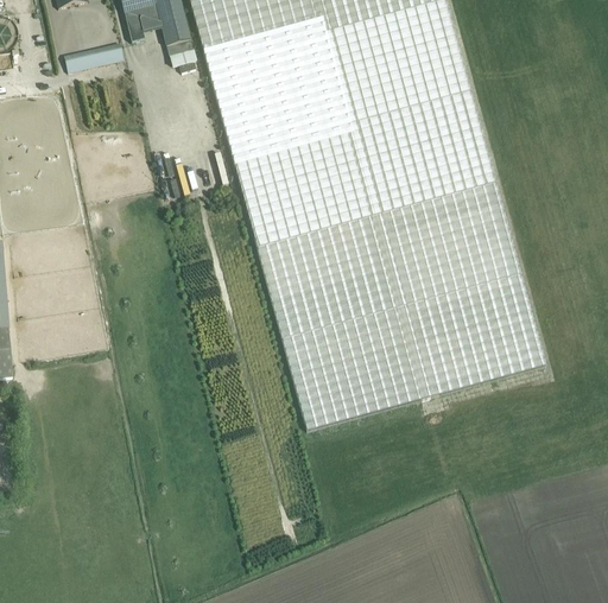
[(121,0),(124,11),(125,11),(132,40),(145,37),(144,32),(162,27),(166,45),(168,45),(170,55),(192,49),(190,40),(179,0),(121,0)]
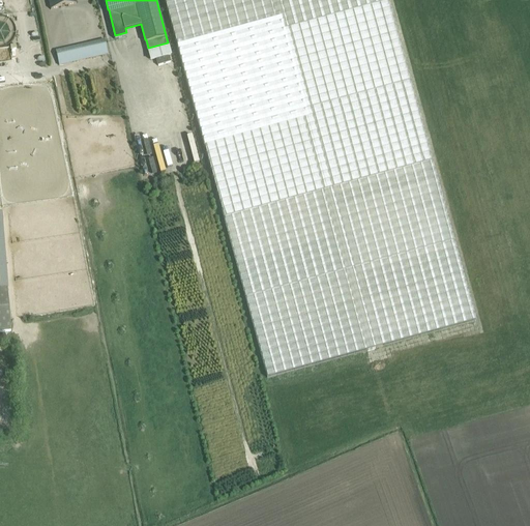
[(475,318),(400,40),(388,0),(165,0),(232,244),(256,330),(267,375),(324,358),(475,318)]
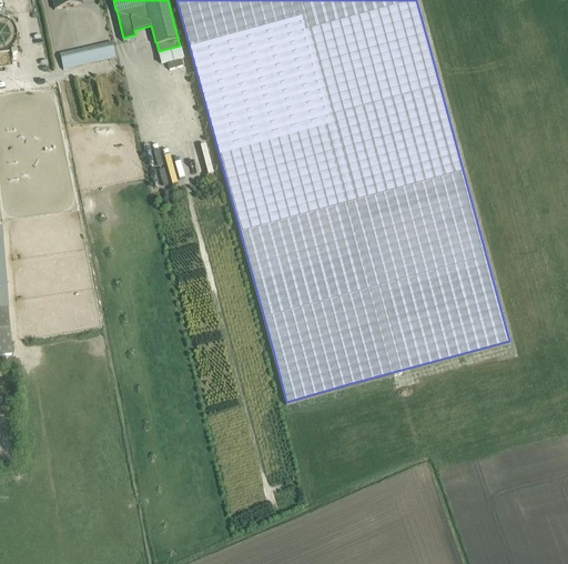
[(63,67),(115,54),(112,38),(59,50),(63,67)]
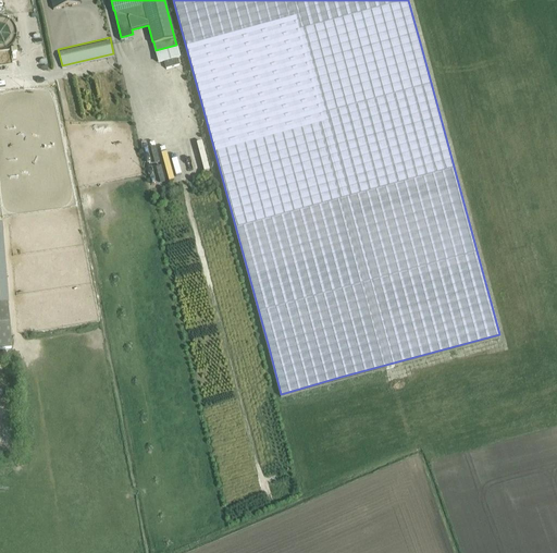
[(0,300),(9,299),(2,220),(0,220),(0,300)]
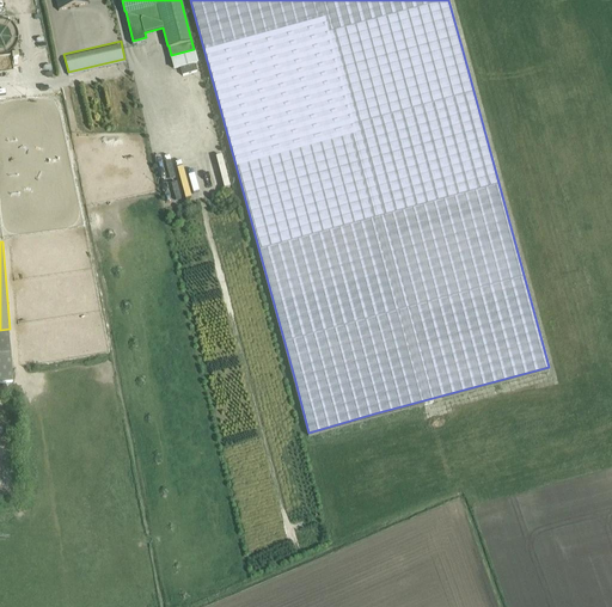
[(0,378),(13,378),(10,329),(0,330),(0,378)]
